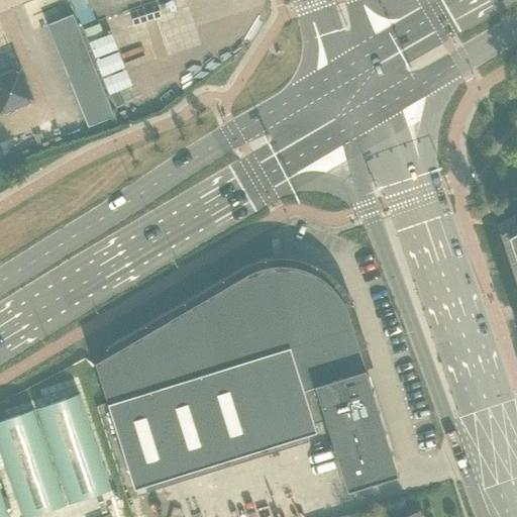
[(88,127),(114,117),(73,14),(47,25),(88,127)]
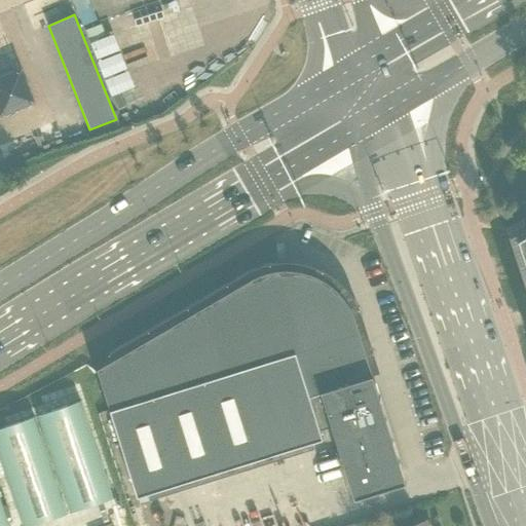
[(103,53),(120,47),(115,33),(98,39),(103,53)]
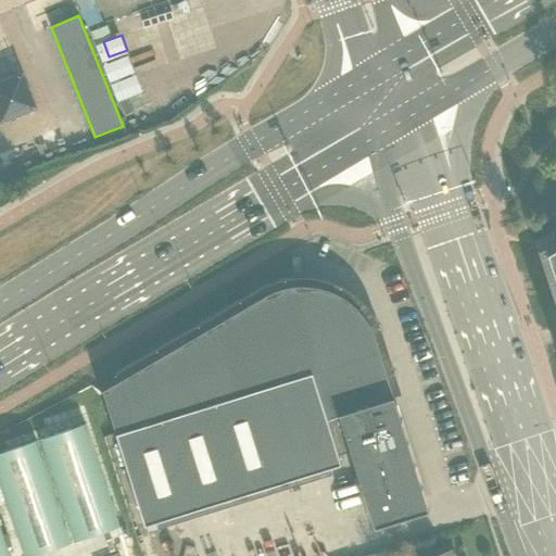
[(0,122),(1,124),(38,108),(23,71),(0,80),(0,122)]
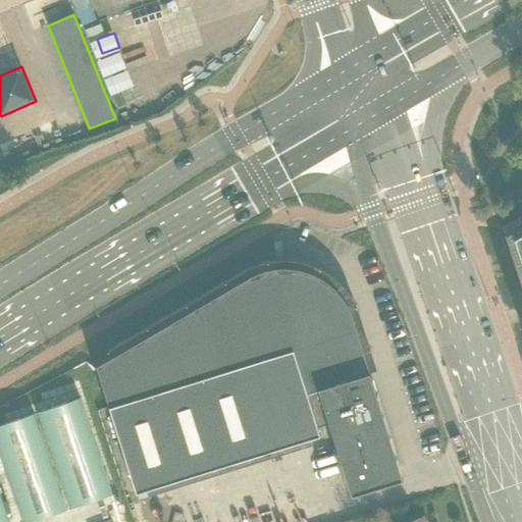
[(521,222),(505,233),(521,286),(521,222)]
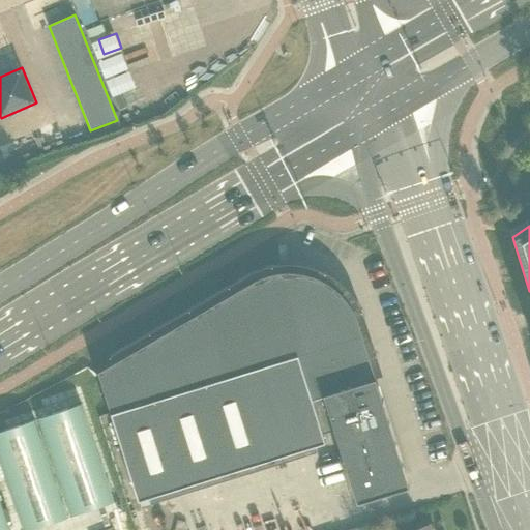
[(314,275),(301,272),(289,271),(276,272),(264,275),(253,281),(119,359),(112,362),(98,371),(112,413),(139,499),(325,441),(323,434),(334,430),(357,501),(409,486),(376,377),(364,380),(358,360),(370,357),(362,334),(360,328),(357,319),(352,307),(345,297),(335,288),(325,281),(314,275)]
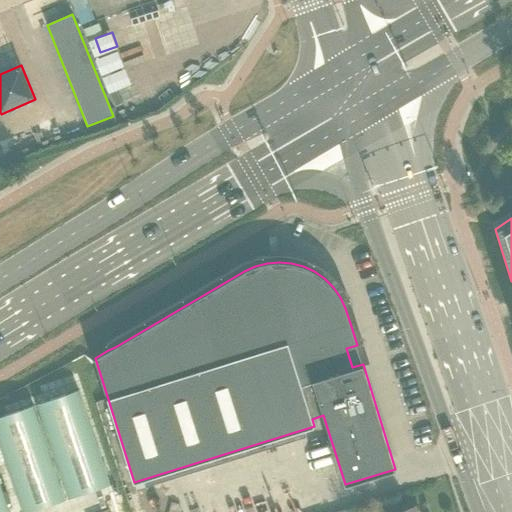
[(110,485),(78,389),(35,404),(67,499),(110,485)]
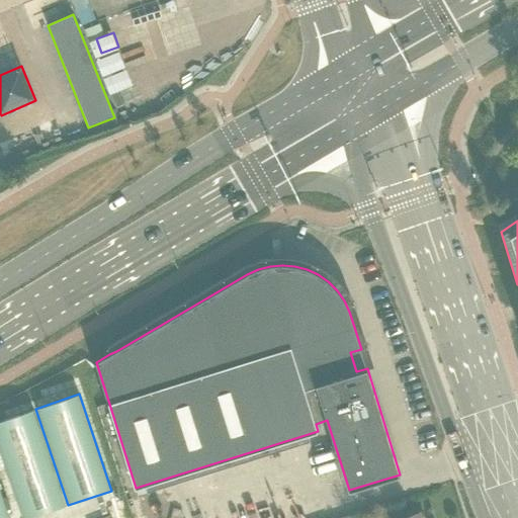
[(30,517),(66,506),(33,410),(0,421),(0,453),(21,517),(30,517)]
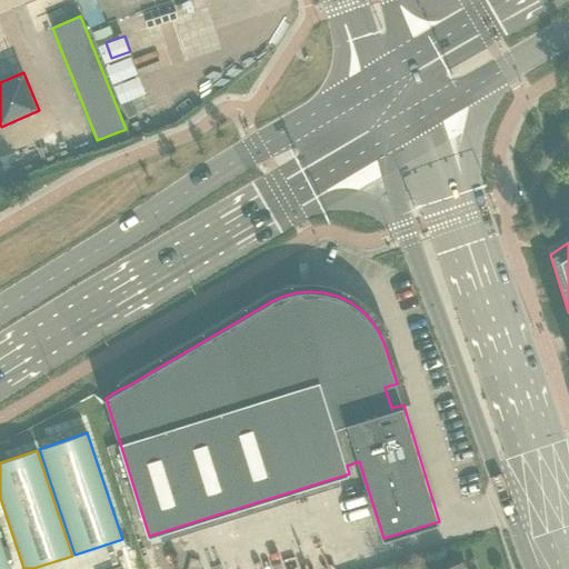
[(0,568),(10,568),(0,537),(0,568)]
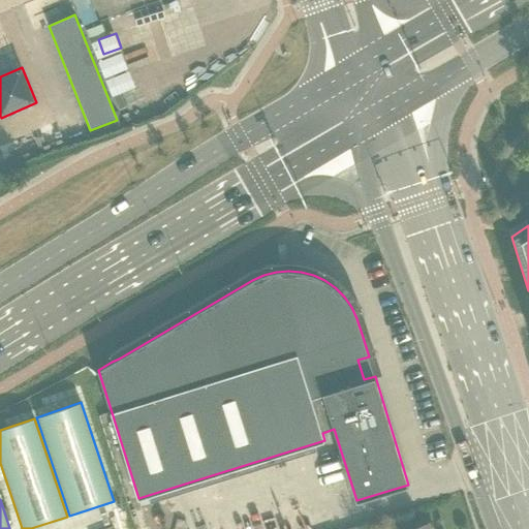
[(100,528),(126,528),(121,503),(96,509),(100,528)]
